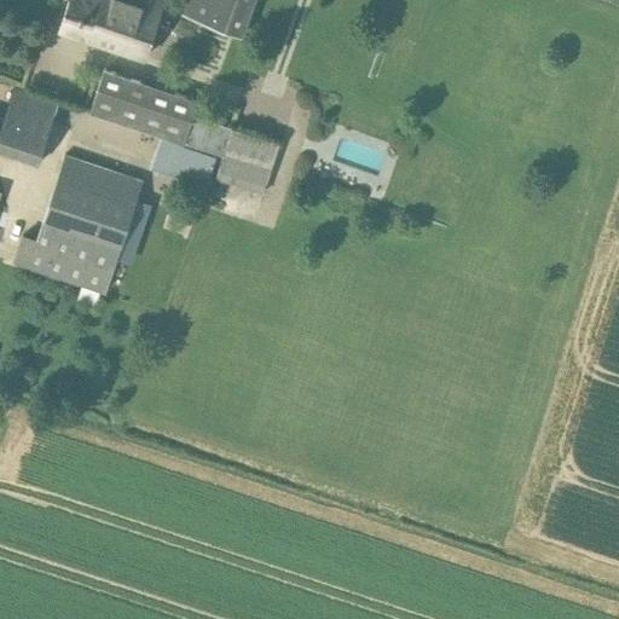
[(69,0),(61,28),(84,36),(146,57),(166,0),(165,0),(69,0)]
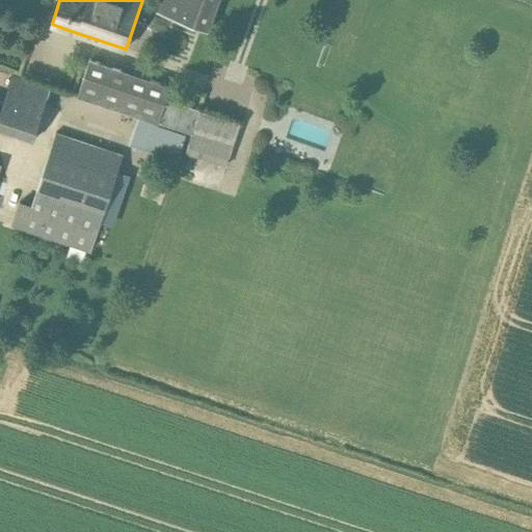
[(160,0),(156,12),(209,32),(219,0),(160,0)]
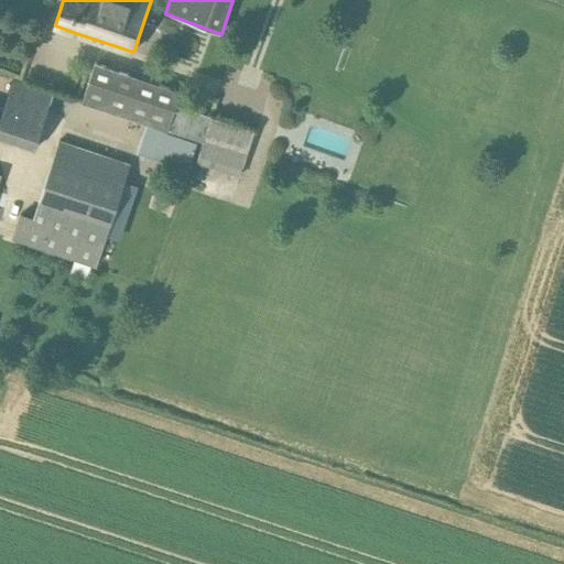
[(247,155),(255,131),(179,107),(182,93),(95,64),(82,104),(169,132),(166,138),(148,131),(141,152),(156,155),(152,171),(181,181),(192,145),(199,149),(196,160),(243,175),(250,155),(247,155)]
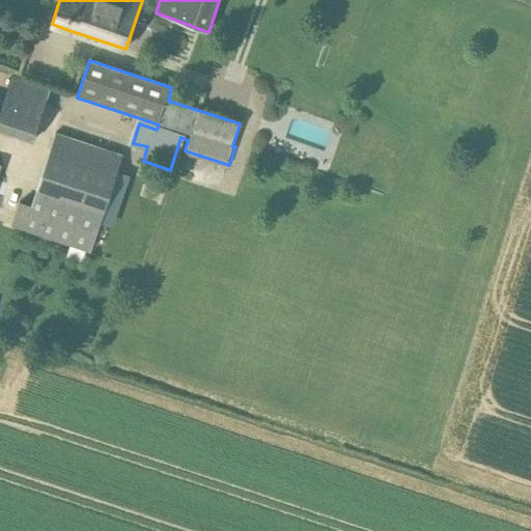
[(0,129),(33,140),(50,88),(12,76),(4,102),(0,100),(0,129)]
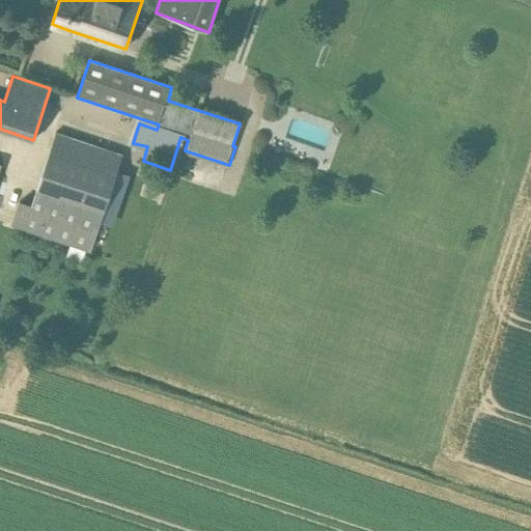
[(31,203),(25,224),(92,247),(98,231),(101,222),(117,170),(117,169),(122,155),(55,132),(31,203)]
